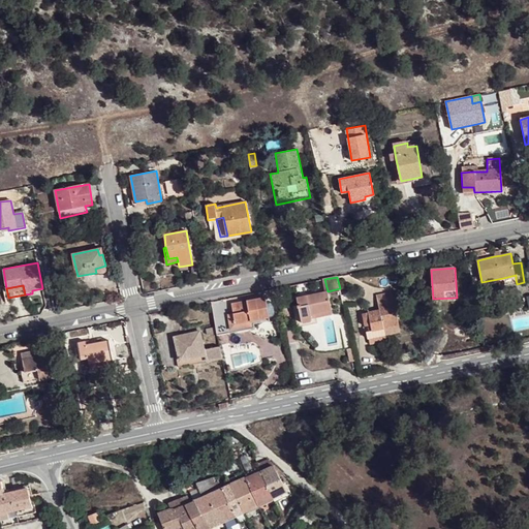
[(311,313),(331,309),(328,291),(297,298),(299,306),(303,322),(312,320),(311,313)]
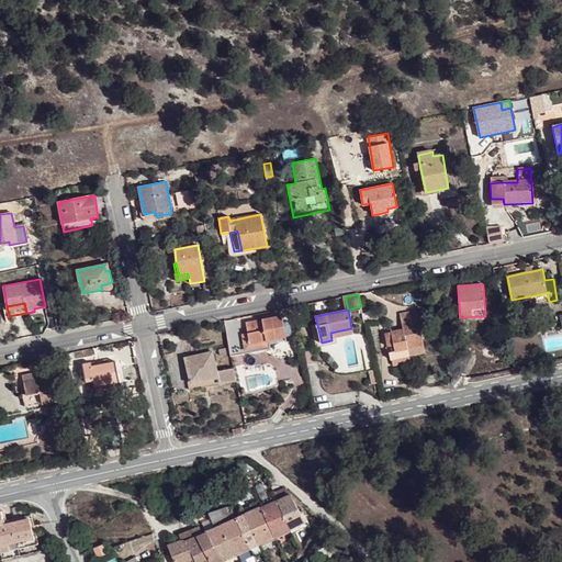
[(416,310),(400,314),(404,329),(385,333),(388,347),(393,346),(394,350),(390,351),(393,364),(409,360),(408,356),(425,352),(416,310)]
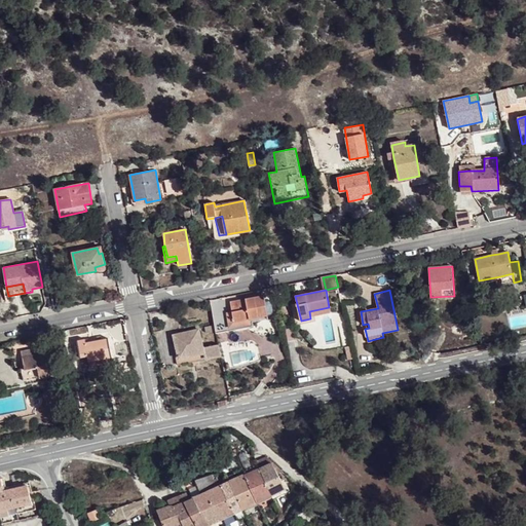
[(268,315),(264,296),(230,302),(232,313),(234,322),(226,323),(228,331),(253,326),(251,318),(268,315)]
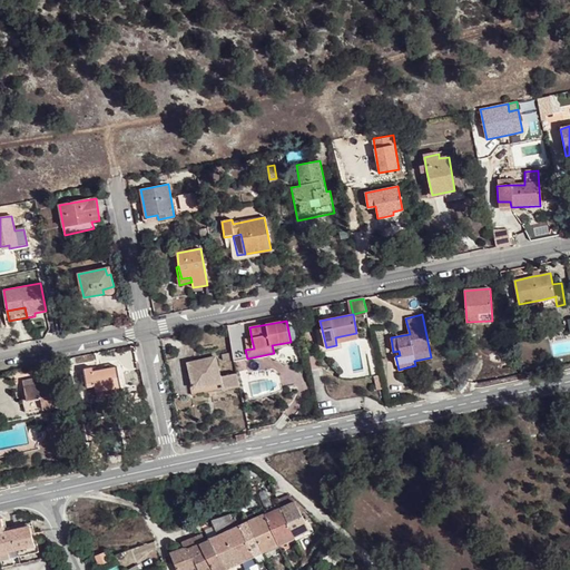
[(359,338),(356,333),(335,337),(336,345),(326,347),(322,330),(316,331),(321,353),(343,349),(342,342),(359,338)]
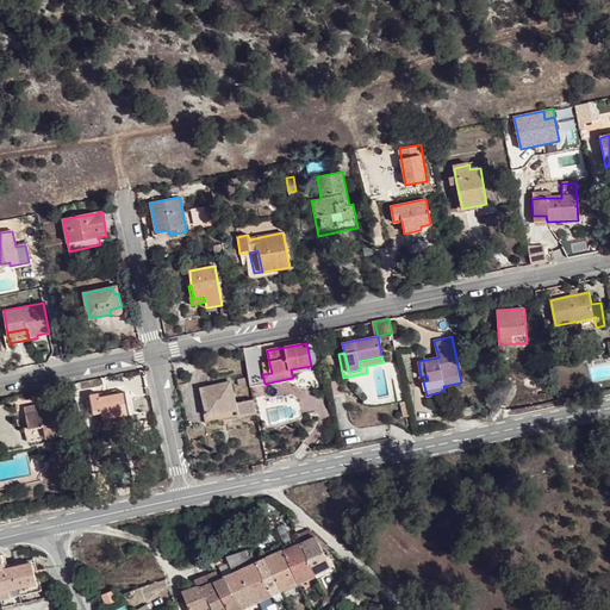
[(261,366),(262,374),(272,373),(269,363),(261,366)]
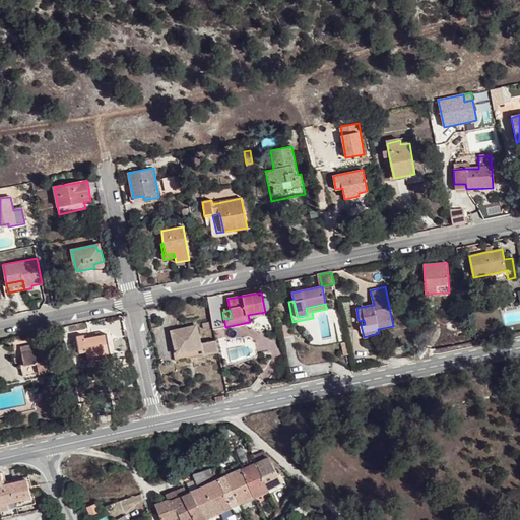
[(172,332),(177,351),(179,362),(204,355),(203,353),(217,351),(215,341),(201,344),(196,326),(172,332)]
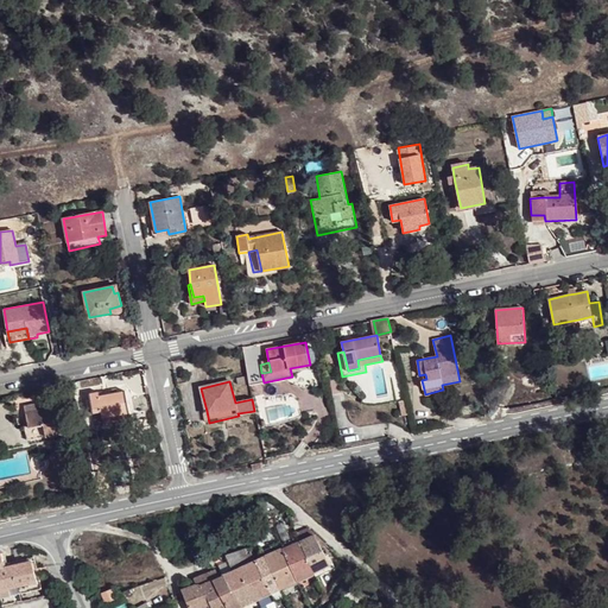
[(106,429),(131,424),(125,391),(100,396),(99,392),(89,394),(93,405),(86,407),(87,415),(94,413),(93,412),(101,411),(106,429)]
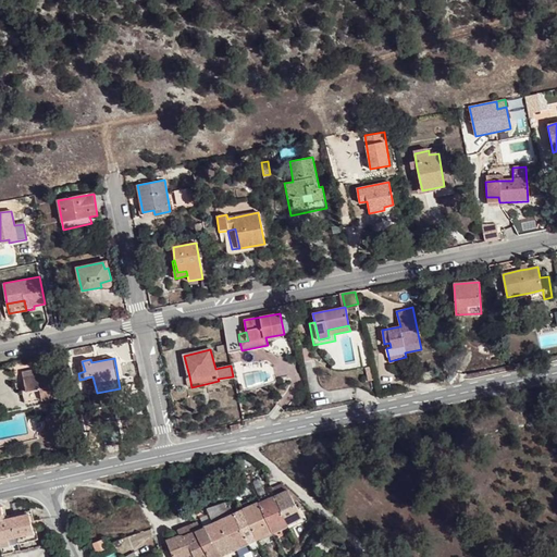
[(26,403),(63,396),(59,372),(24,379),(27,392),(24,392),(26,403)]
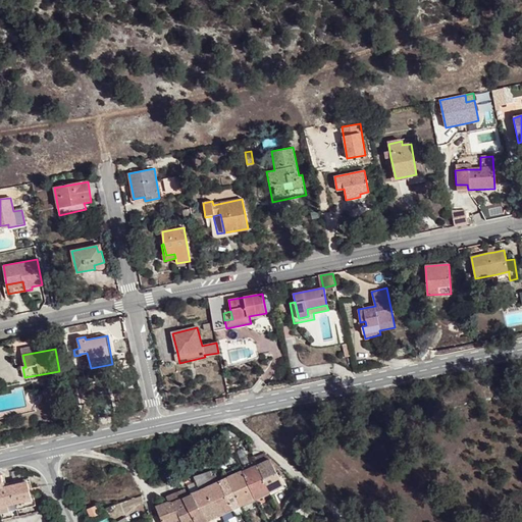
[(114,370),(112,364),(91,368),(92,374),(114,370)]
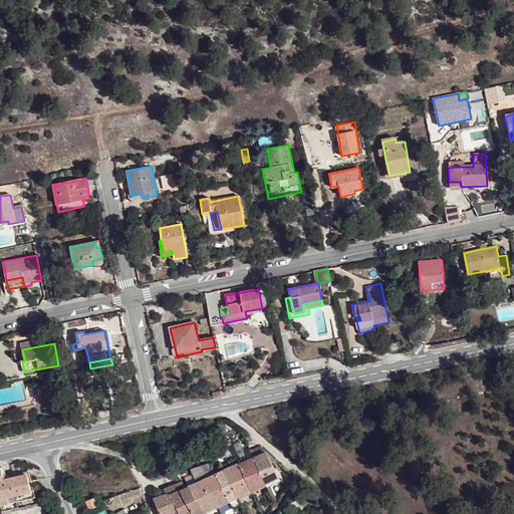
[(265,452),(253,458),(266,485),(267,487),(283,480),(282,478),(279,479),(268,456),(265,452)]
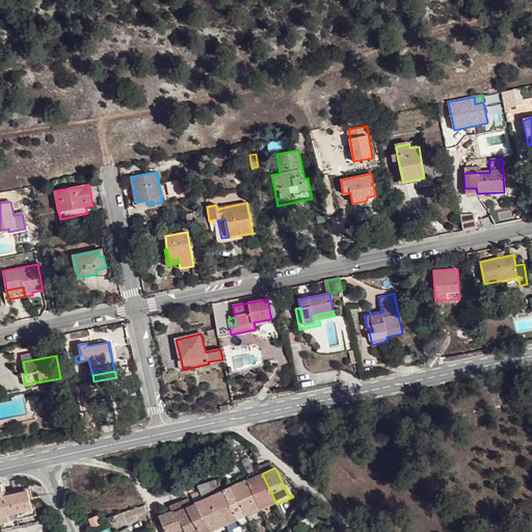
[(246,480),(262,474),(261,471),(245,477),(246,480)]
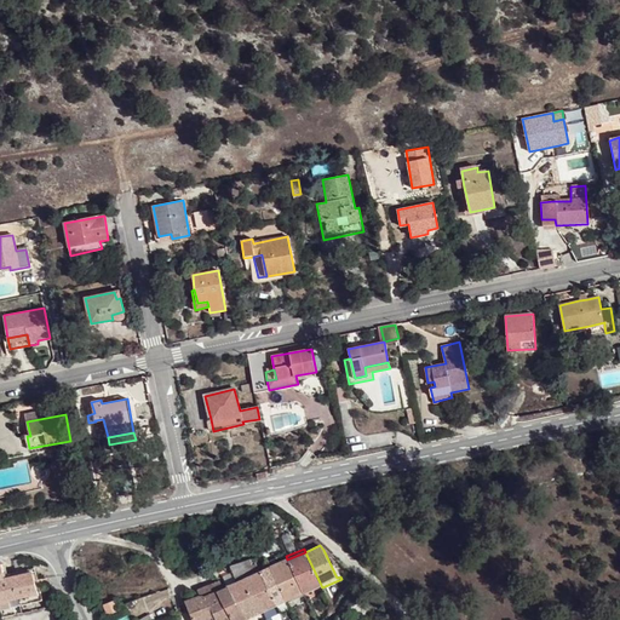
[(321,585),(305,552),(287,560),(303,593),(321,585)]
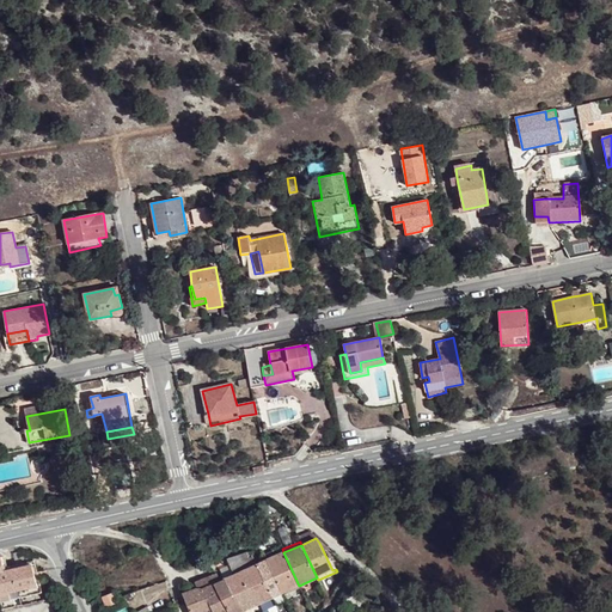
[(264,555),(267,560),(283,552),(282,549),(281,546),(264,555)]
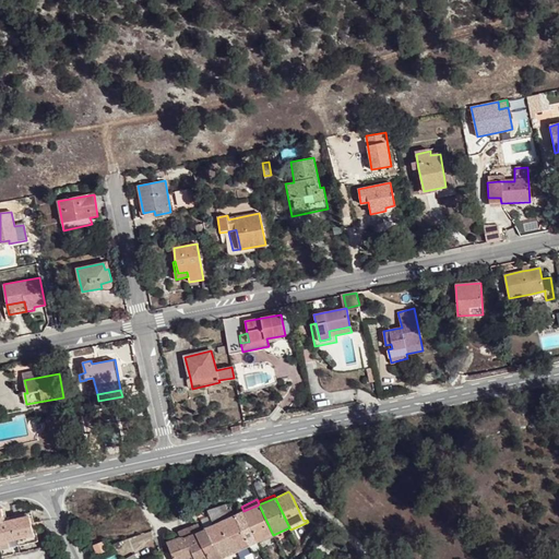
[(244,511),(258,542),(273,535),(259,504),(244,511)]
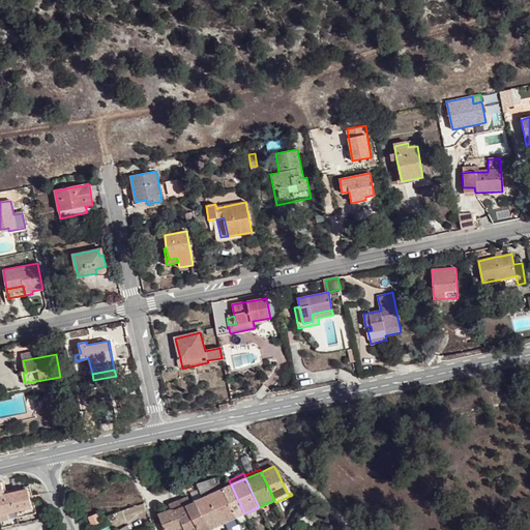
[(212,479),(197,483),(203,498),(214,493),(215,492),(212,479)]
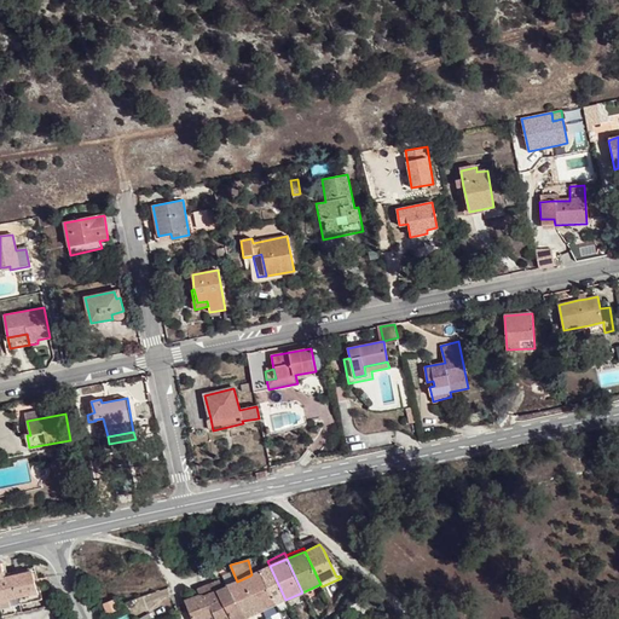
[(0,601),(42,593),(38,572),(6,579),(3,565),(0,563),(0,601)]
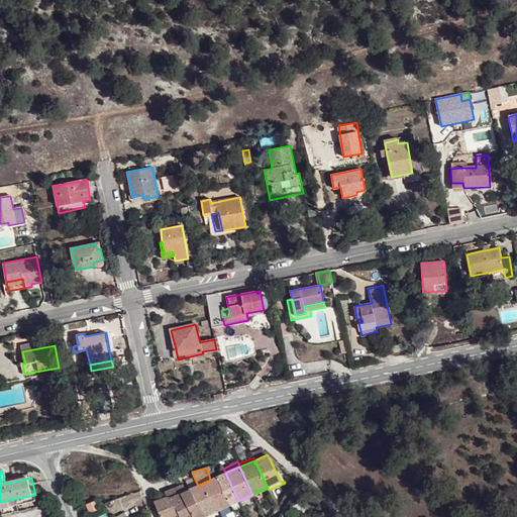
[(220,484),(229,505),(238,501),(225,473),(217,477),(220,484)]
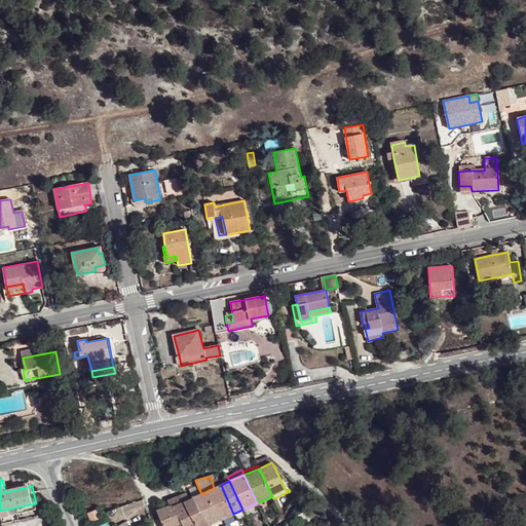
[(201,494),(194,496),(208,525),(233,514),(224,492),(216,496),(213,489),(201,494)]
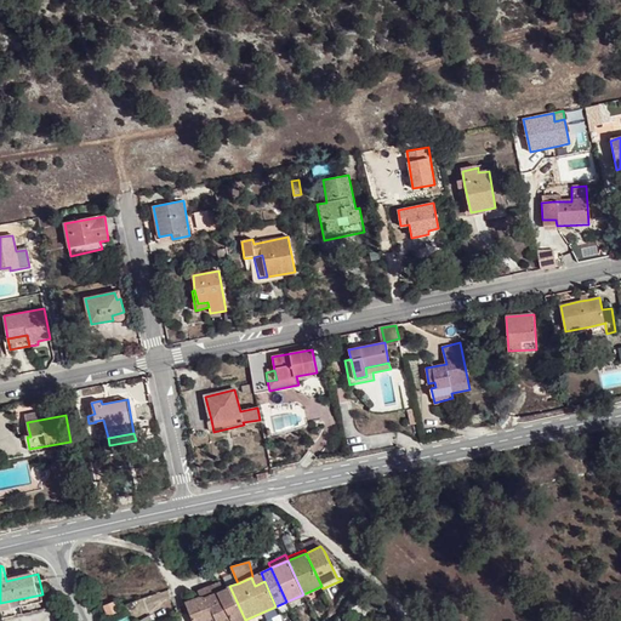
[(186,603),(192,620),(214,620),(216,620),(243,620),(245,620),(229,586),(224,588),(221,581),(198,591),(200,597),(186,603)]
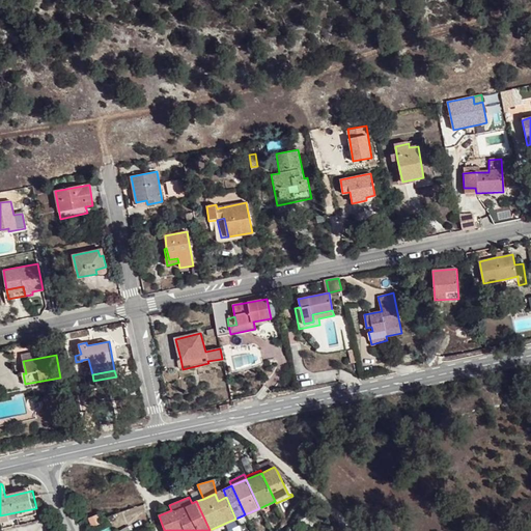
[(38,515),(36,508),(0,515),(0,518),(1,524),(38,515)]
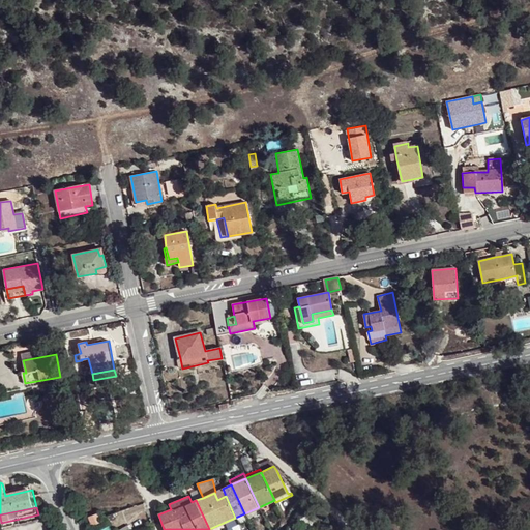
[(95,516),(87,521),(91,529),(100,525),(95,516)]
